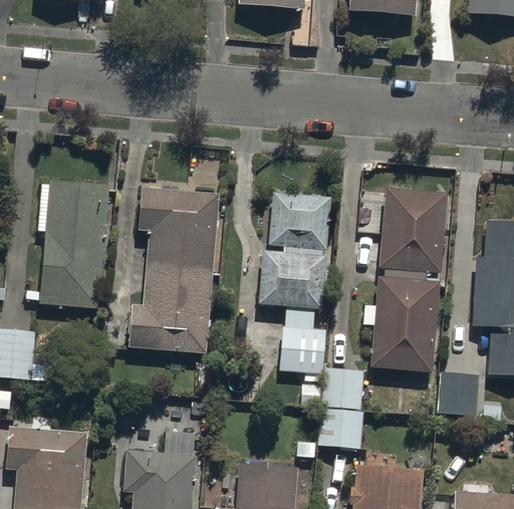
[(350,0),(349,10),(416,15),(417,0),(350,0)]
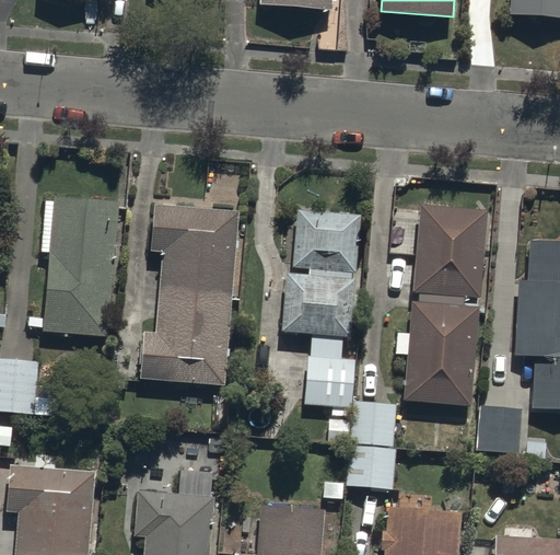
[(511,0),(511,14),(559,15),(559,0),(511,0)]
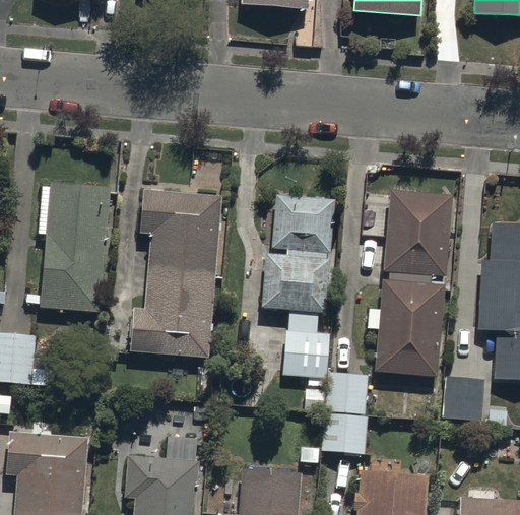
[(40,309),(101,313),(110,187),(49,183),(40,309)]
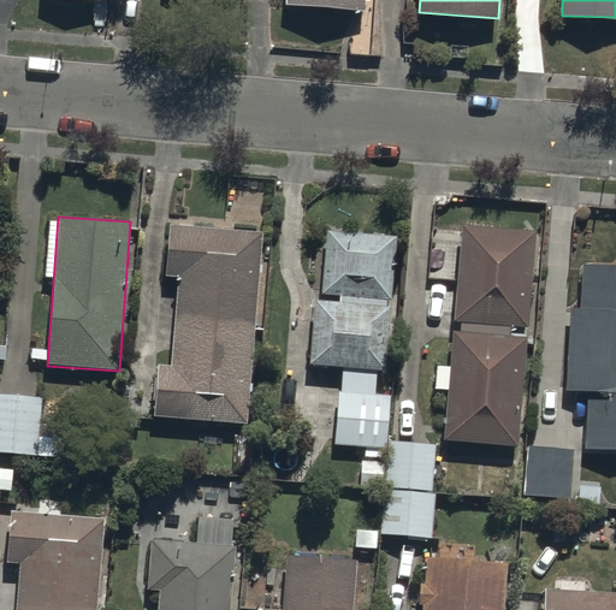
[(445,440),(520,445),(527,336),(511,335),(511,325),(527,325),(533,229),(463,224),(457,320),(461,321),(461,331),(454,330),(445,440)]
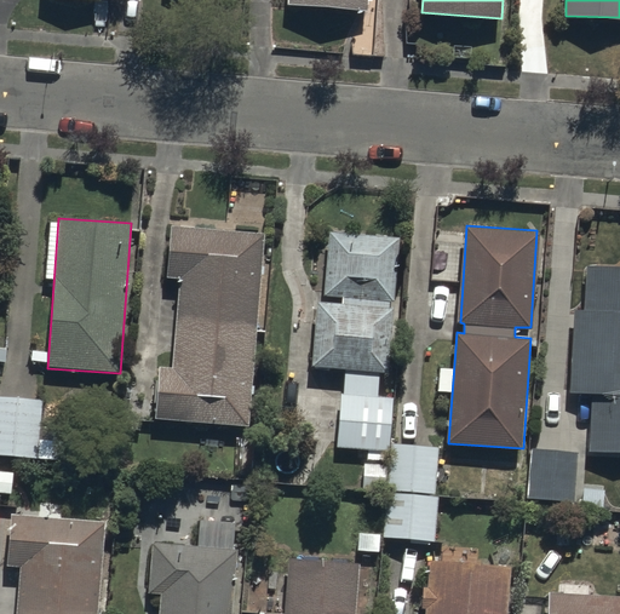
[(172,420),(248,425),(262,233),(185,228),(172,227),(168,277),(182,279),(176,368),(160,367),(156,419),(172,420)]
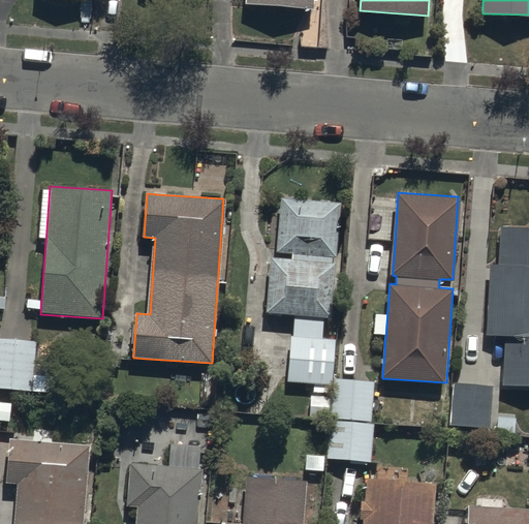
[(336,262),(332,262),(333,257),(337,257),(341,201),(280,196),(276,253),(293,254),(292,258),(270,257),(267,314),(294,316),(293,334),(291,334),(288,380),(332,383),(336,337),(322,336),(323,317),(332,318),(336,262)]
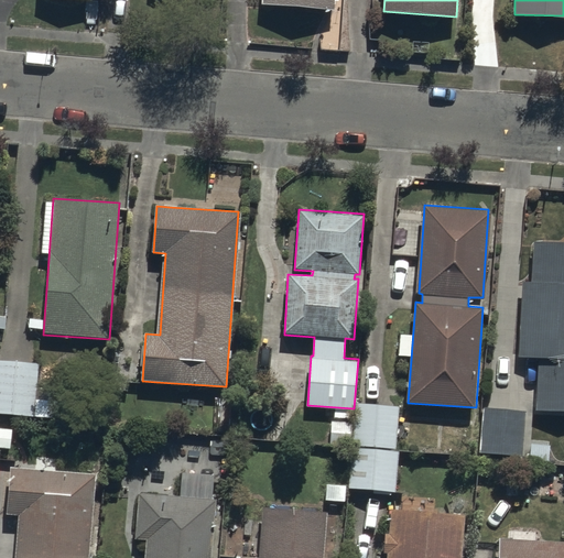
[(539,411),(563,412),(563,242),(545,242),(534,241),(532,282),(523,282),(518,357),(541,358),(539,411)]
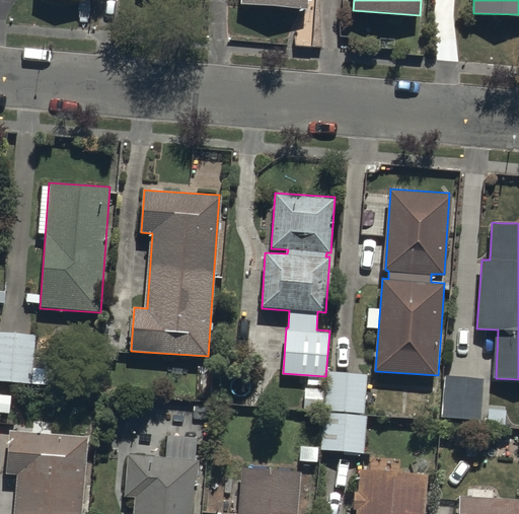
[(36,335),(0,332),(0,379),(33,382),(36,335)]
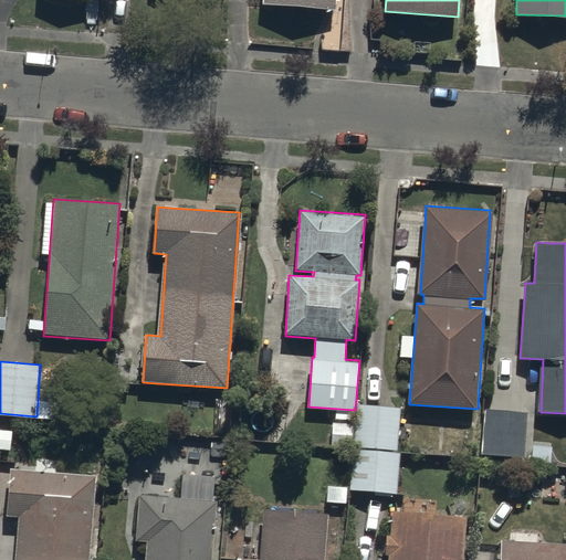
[(397,447),(399,409),(358,405),(356,445),(397,447)]
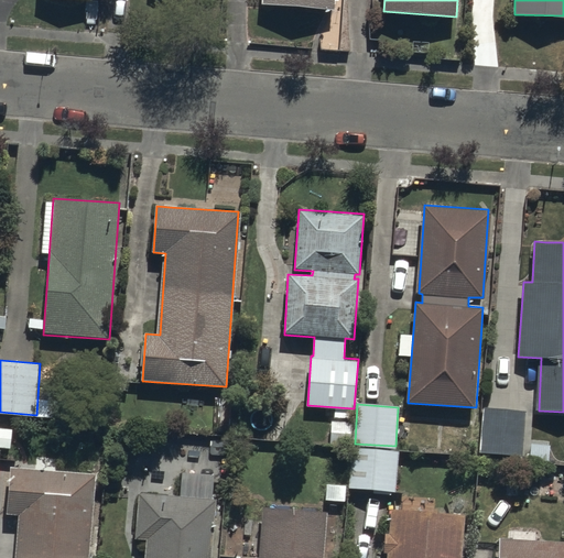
[(484,407),(480,452),(523,456),(527,411),(484,407)]
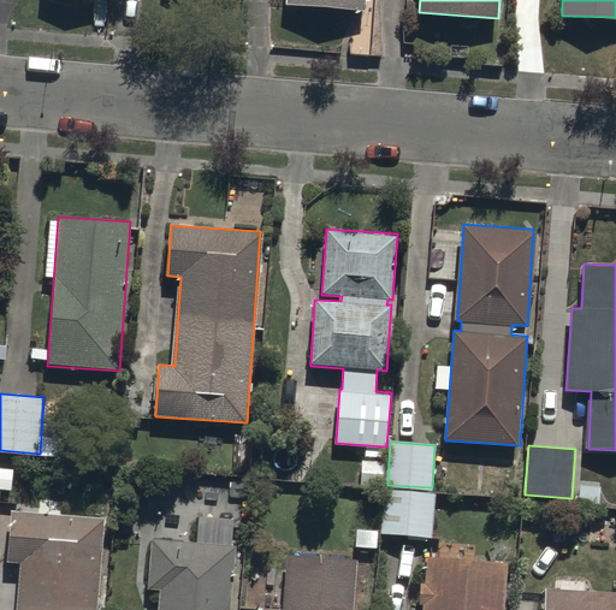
[(0,489),(11,490),(12,466),(0,466),(0,489)]
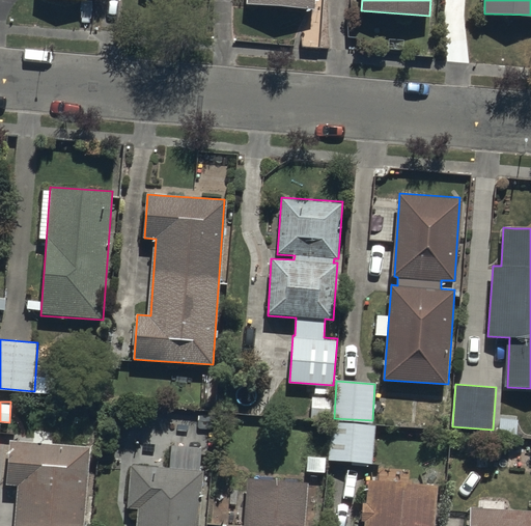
[(330,462),(372,464),(374,425),(332,423),(330,462)]
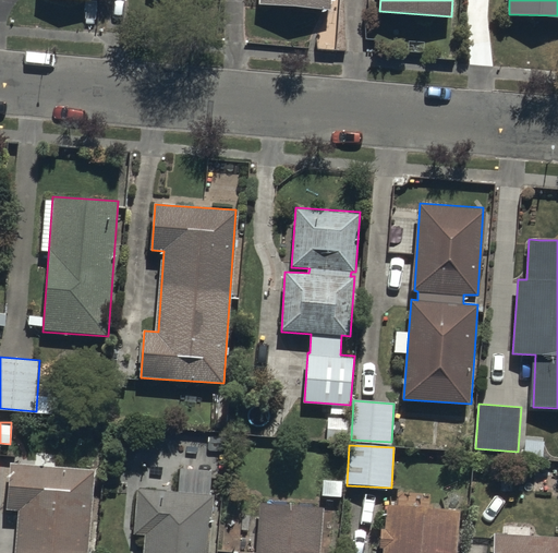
[(86,552),(89,469),(22,466),(11,466),(9,511),(20,512),(17,552),(86,552)]
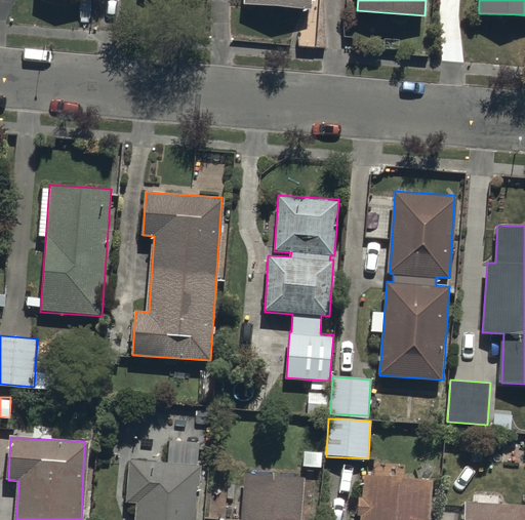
[(133,519),(194,519),(197,464),(145,462),(136,462),(129,461),(127,504),(134,504),(133,519)]
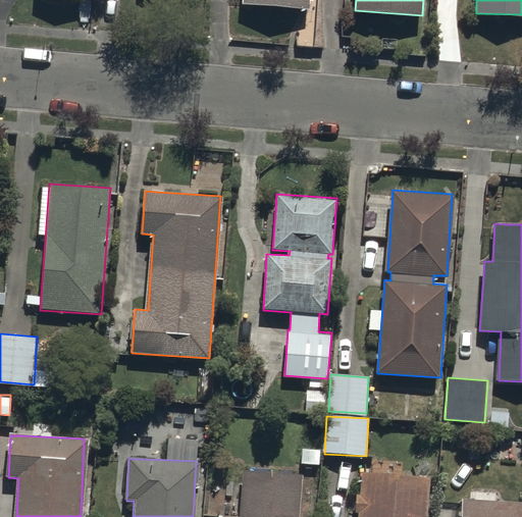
[(241,516),(300,516),(302,473),(244,470),(241,516)]
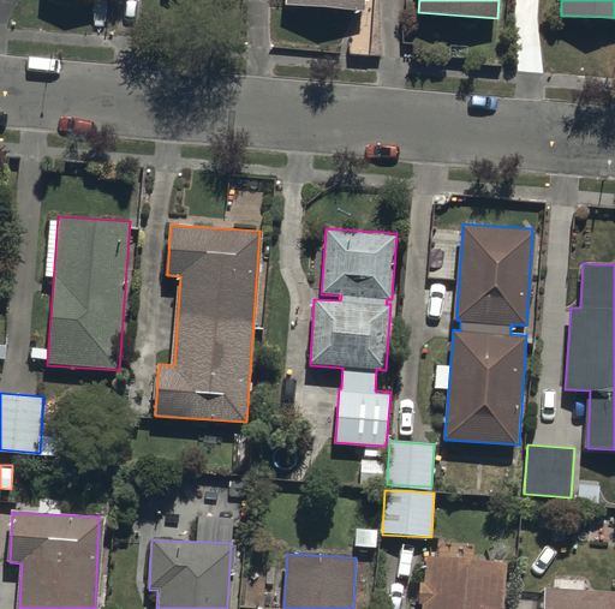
[(421,608),(502,608),(507,563),(427,556),(421,608)]
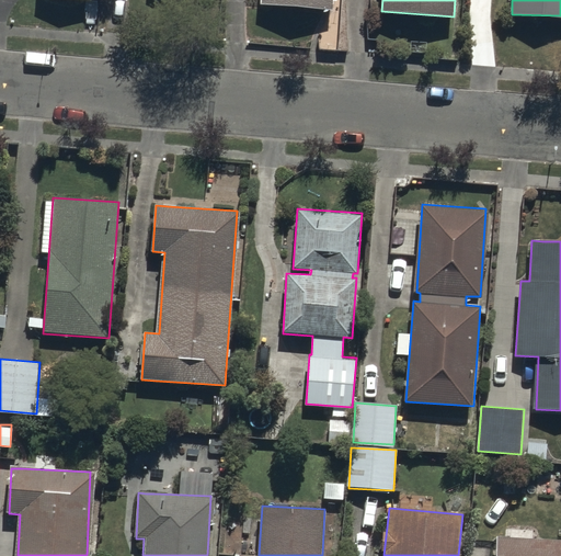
[(560,555),(560,541),(507,539),(497,539),(495,555),(560,555)]
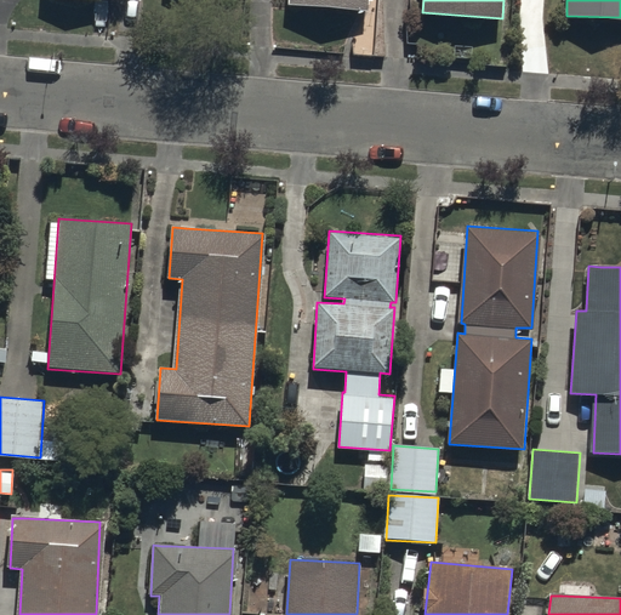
All buildings are outlined.
